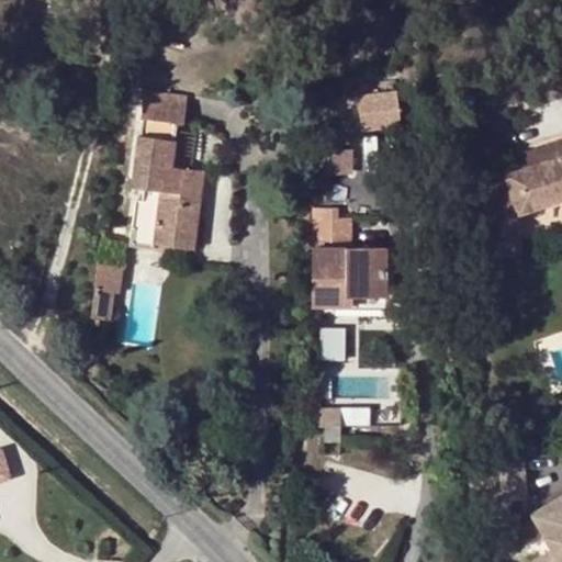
[(379,109),(396,108),(395,89),(355,91),(357,127),(380,126),(379,109)]
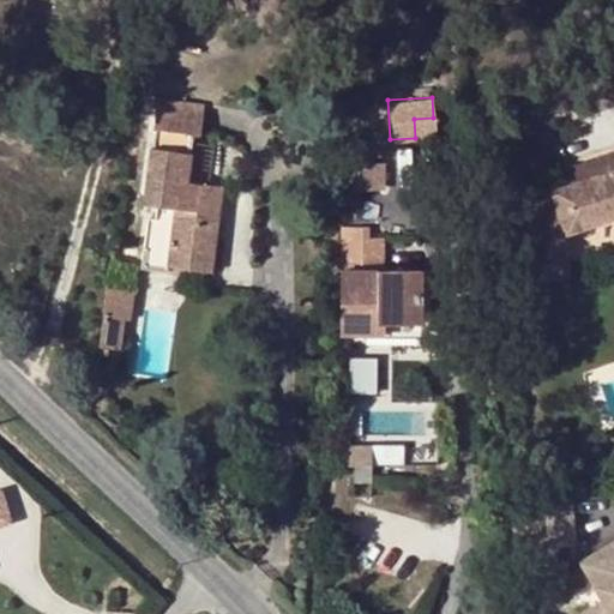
[(161,101),(157,130),(194,134),(202,134),(204,106),(161,101)]
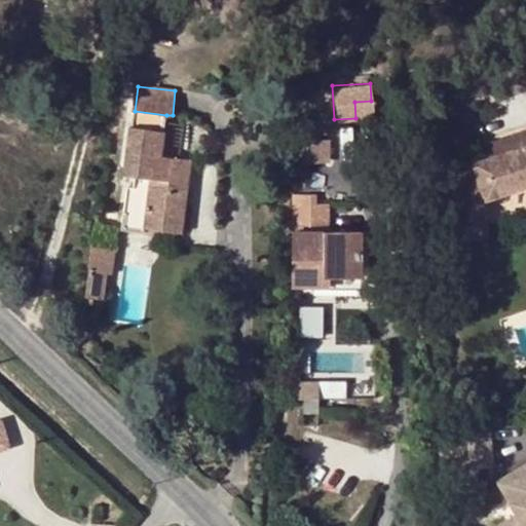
[(166,115),(135,111),(126,165),(136,177),(134,186),(128,186),(122,227),(145,229),(146,222),(145,216),(175,219),(177,216),(180,191),(188,192),(192,158),(162,154),(166,115)]
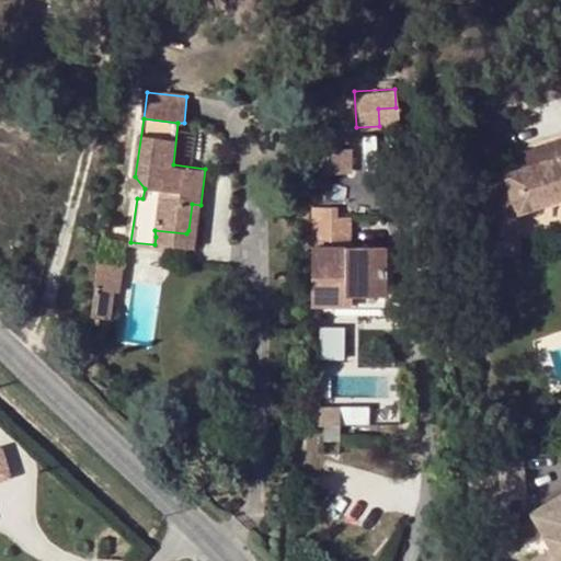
[(521,237),(518,213),(560,199),(560,141),(536,150),(540,164),(519,171),(505,175),(510,191),(489,198),(491,239),(521,237)]
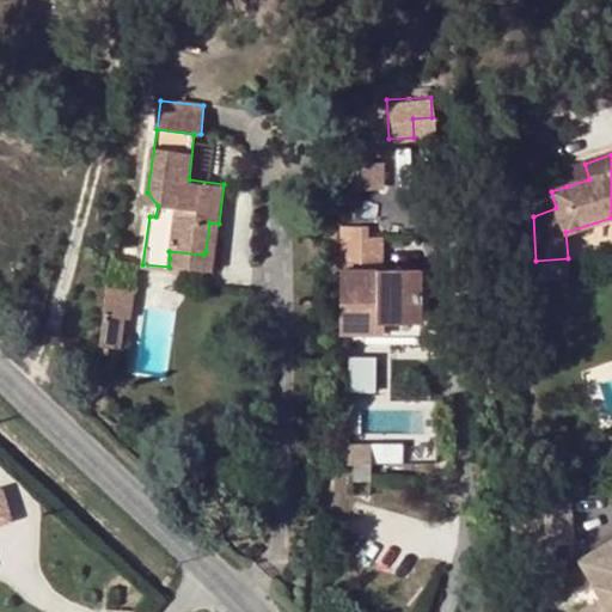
[(562,171),(567,187),(589,179),(585,164),(562,171)]
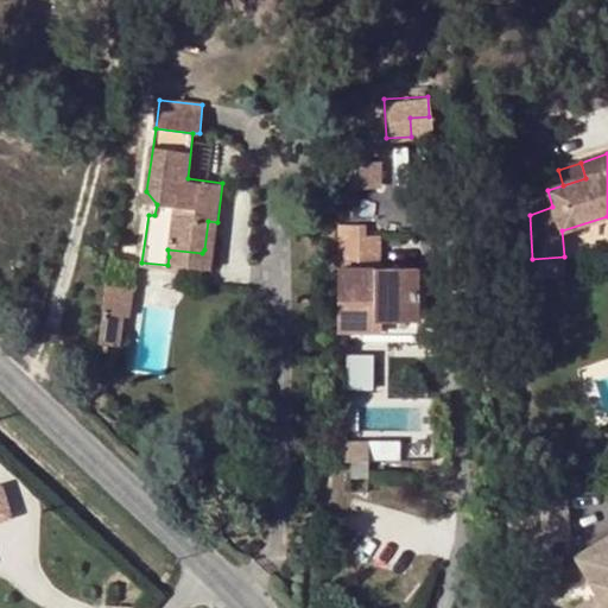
[(347,164),(347,185),(380,187),(380,164),(347,164)]
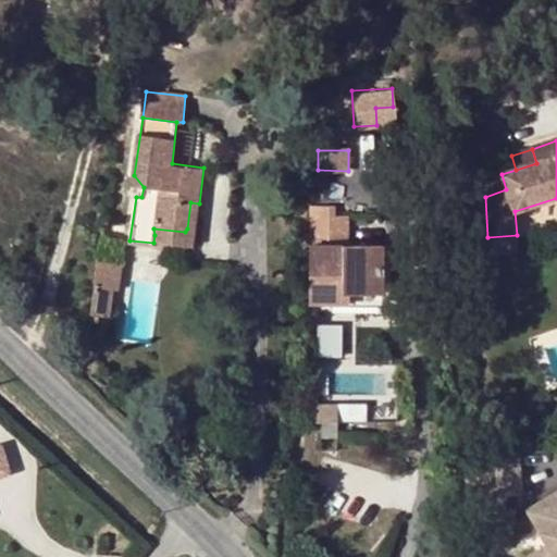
[(133,186),(144,187),(134,175),(133,186)]
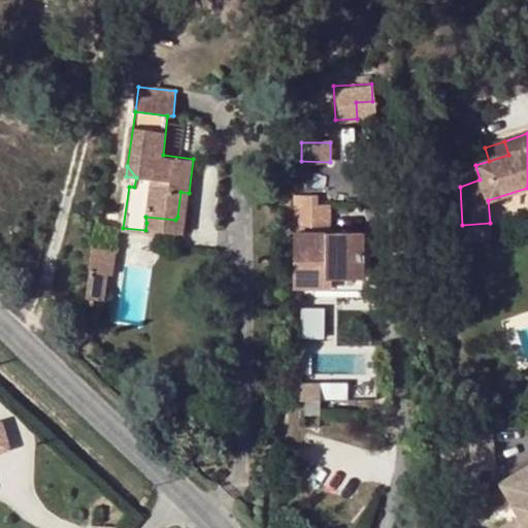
[(185,227),(189,193),(180,192),(177,217),(175,220),(145,217),(146,223),(185,227)]
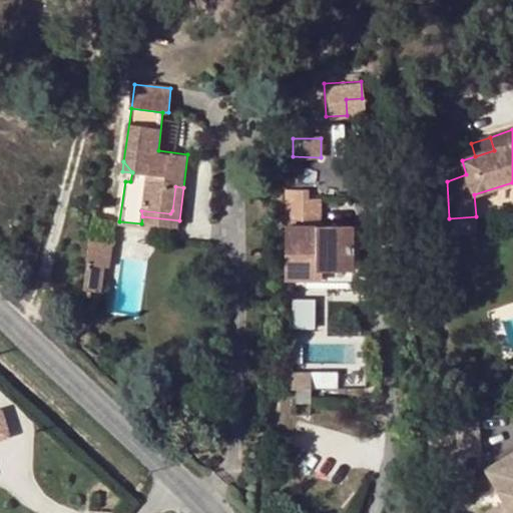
[(288,189),(288,199),(306,199),(306,189),(288,189)]
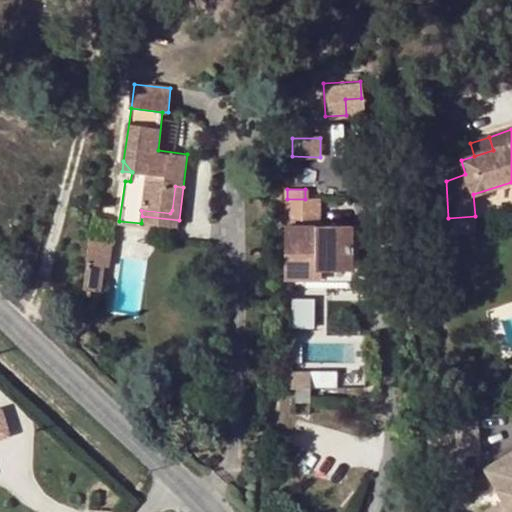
[(285,279),(309,279),(309,268),(350,268),(350,251),(355,252),(356,224),(317,224),(317,199),(305,199),(287,199),(285,279)]
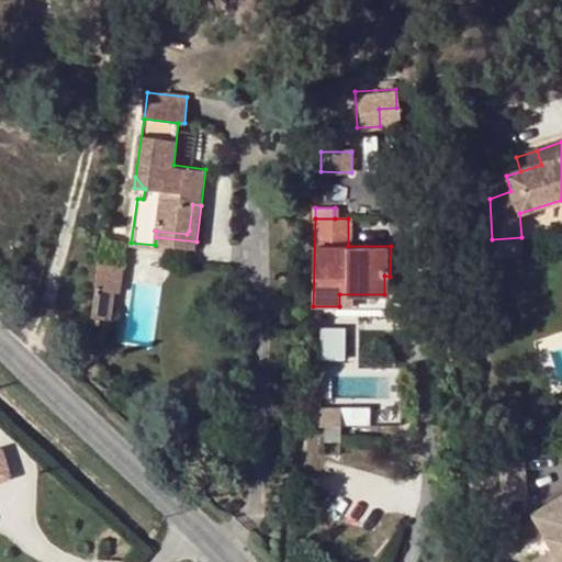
[(492,239),(493,256),(523,254),(521,237),(492,239)]
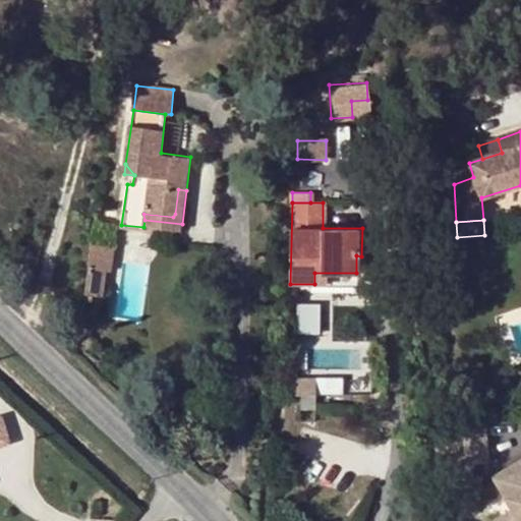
[(112,247),(91,244),(85,285),(103,288),(104,272),(109,273),(112,247)]
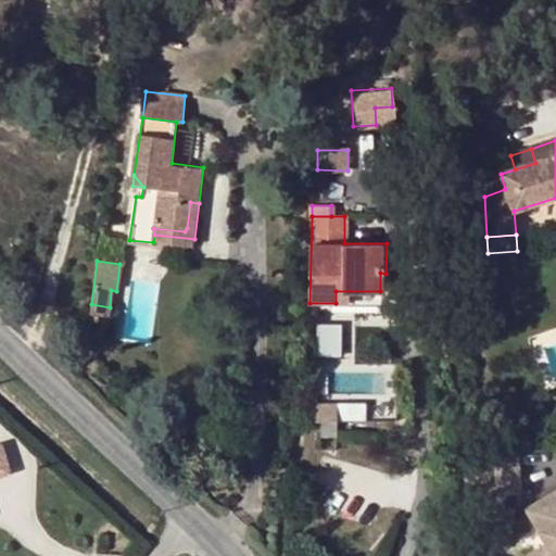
[(336,291),(336,303),(389,304),(390,274),(386,274),(380,273),(380,291),(336,291)]
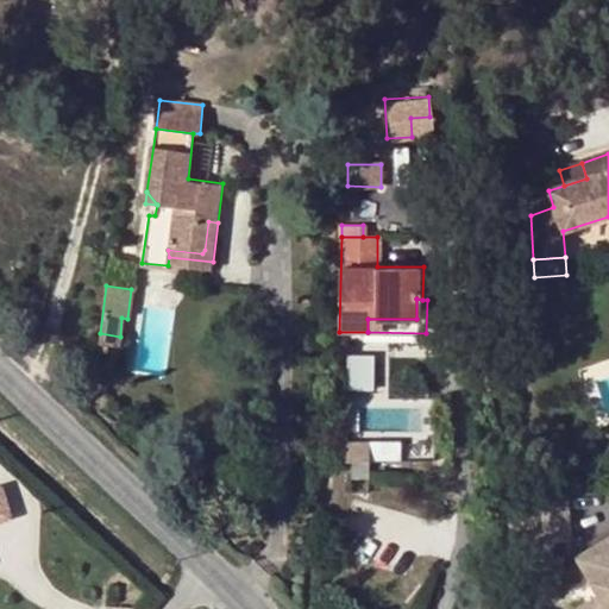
[(120,337),(100,333),(98,345),(107,346),(119,346),(120,337)]
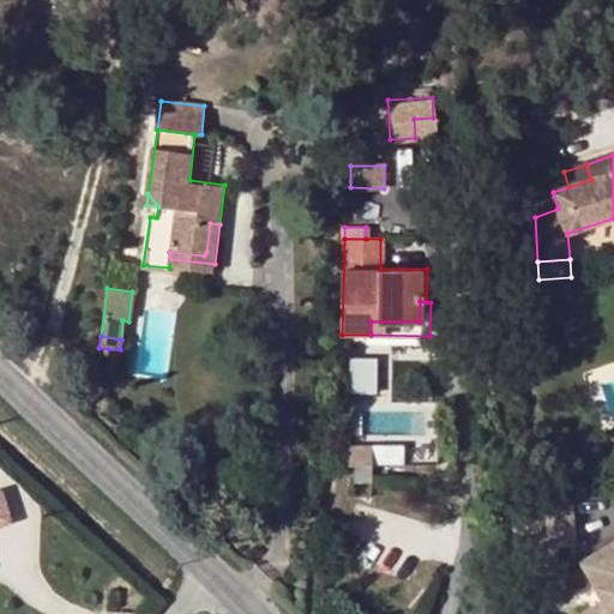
[(98,348),(97,357),(107,357),(108,349),(98,348)]
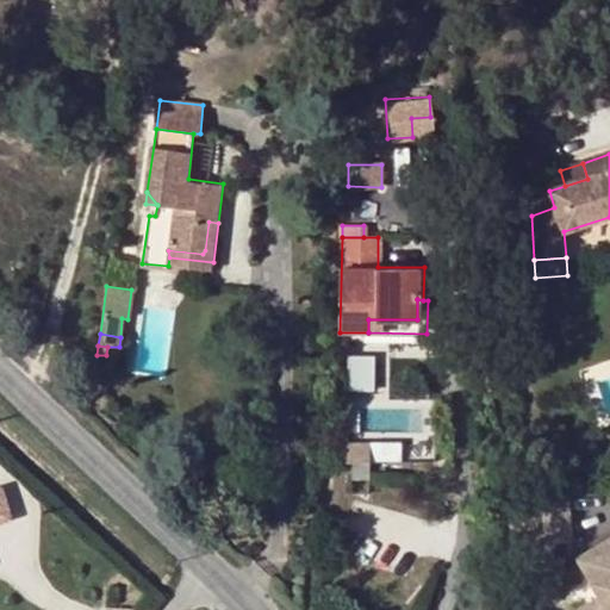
[(0,485),(0,526),(16,521),(2,485),(0,485)]
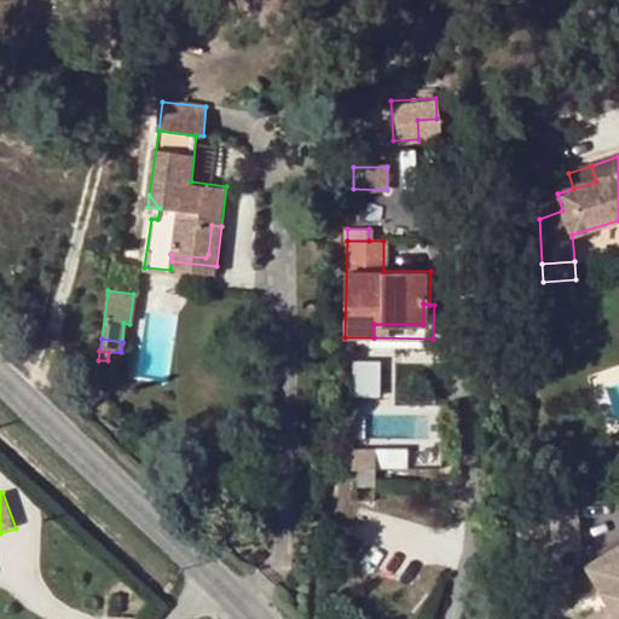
[(618,618),(618,548),(579,572),(601,612),(588,618),(618,618)]
